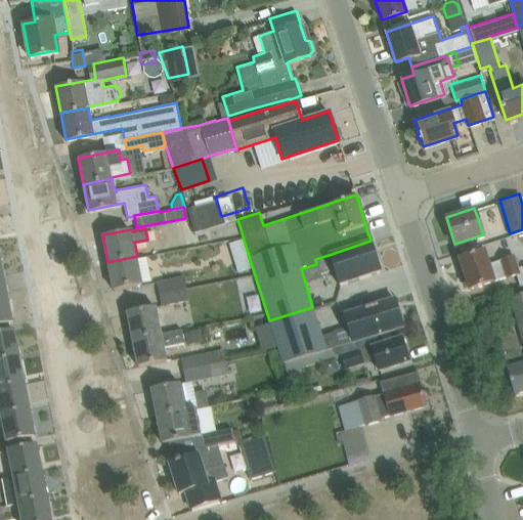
[(243,236),(227,242),(231,254),(247,250),(243,236)]
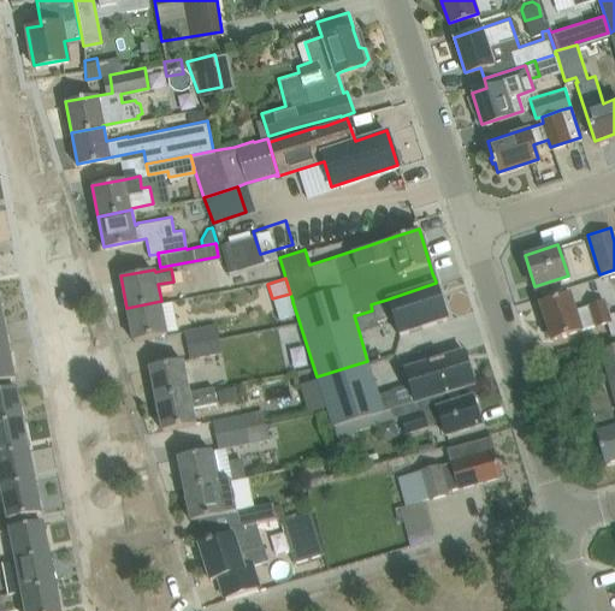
[(386,300),(371,304),(372,310),(376,320),(391,315),(395,325),(397,333),(401,332),(420,326),(424,325),(436,321),(447,318),(436,283),(386,300)]
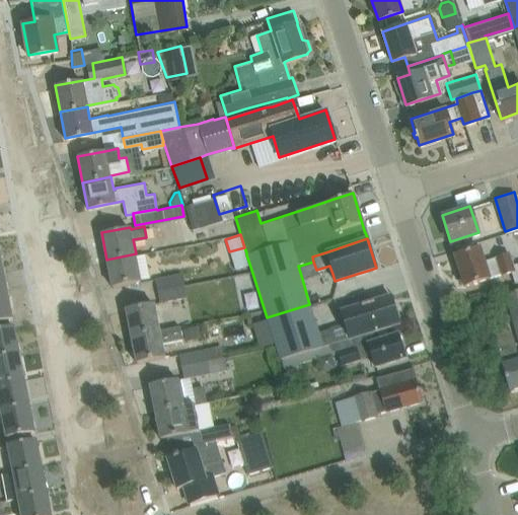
[(479,246),(454,253),(464,284),(489,277),(511,269),(514,281),(517,279),(517,261),(512,263),(508,251),(484,260),(479,246)]
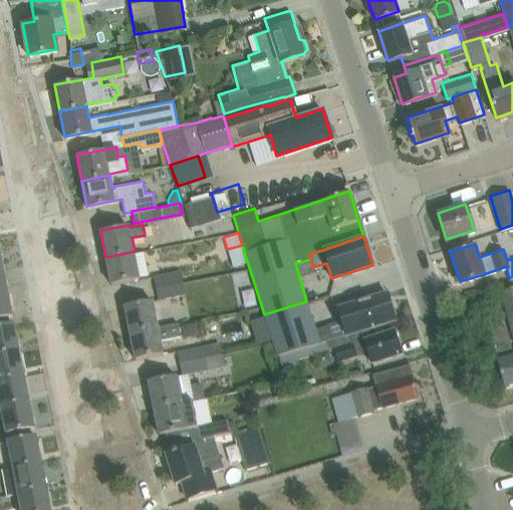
[(135,251),(105,257),(110,283),(140,277),(135,251)]
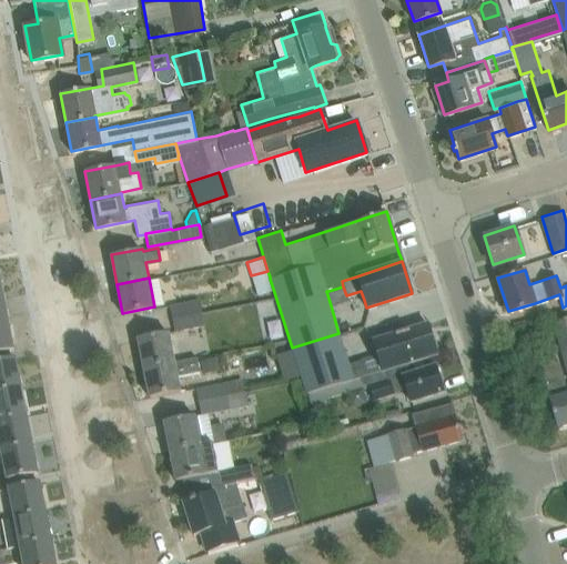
[(169,303),(171,316),(201,310),(199,298),(169,303)]
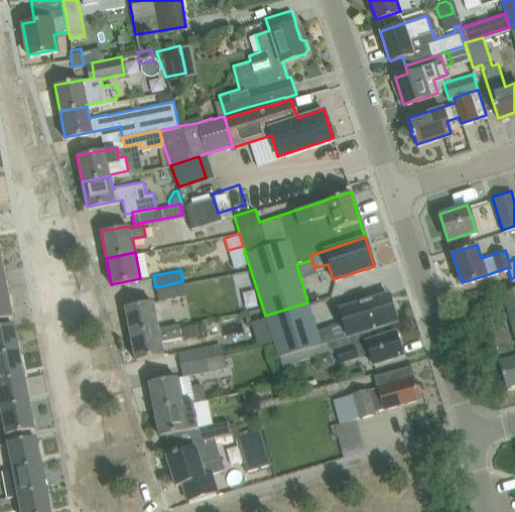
[(182,281),(155,287),(158,298),(185,293),(182,281)]
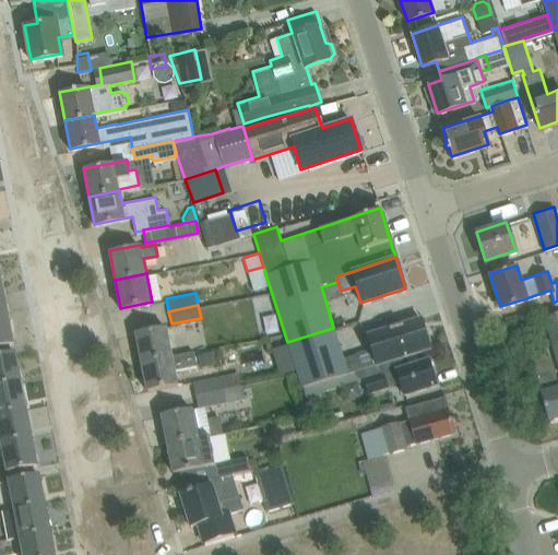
[(557,310),(545,315),(557,363),(557,310)]
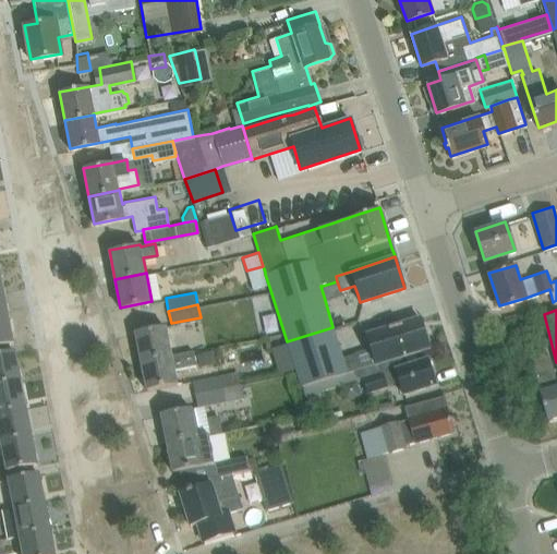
[(7,312),(0,313),(0,342),(12,341),(7,312)]
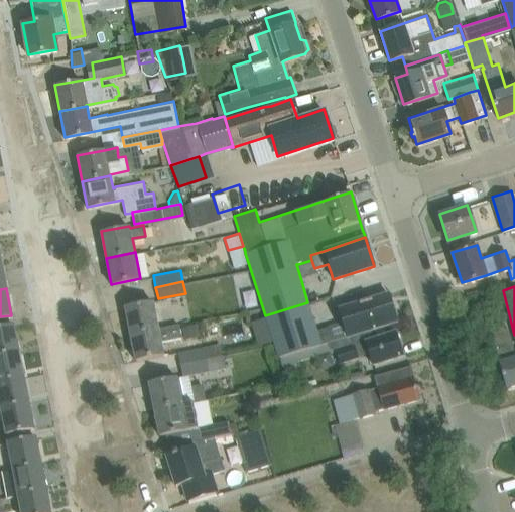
[(342,321),(315,329),(320,344),(346,336),(347,338),(355,335),(397,322),(396,318),(397,315),(395,307),(392,306),(388,293),(338,308),(342,321)]
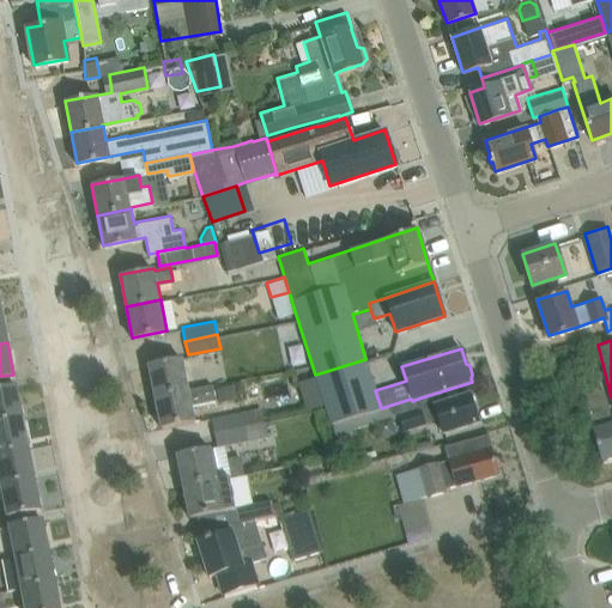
[(182,357),(149,364),(155,395),(188,388),(182,357)]
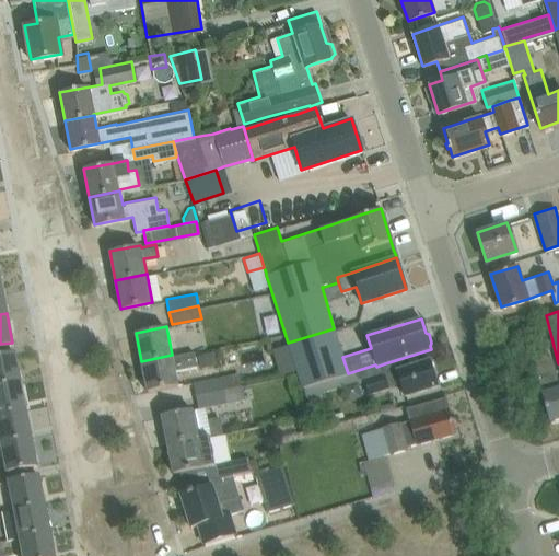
[(334,328),(288,343),(289,346),(294,363),(302,386),(348,373),(342,357),(335,331),(334,328)]
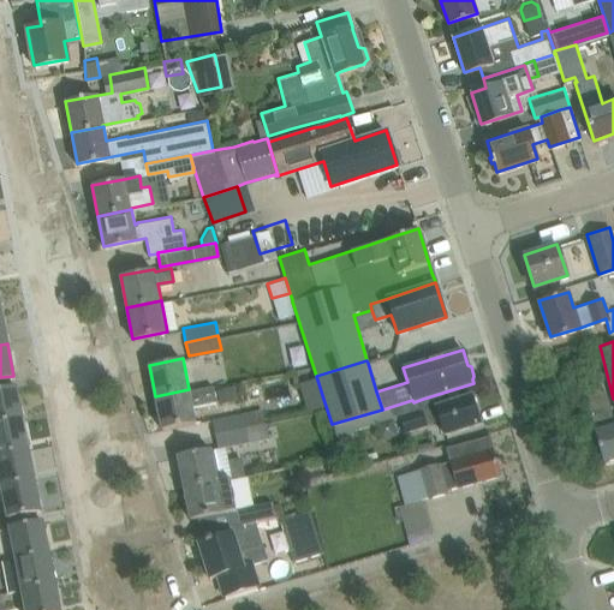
[(234,383),(215,387),(218,402),(238,398),(234,383)]
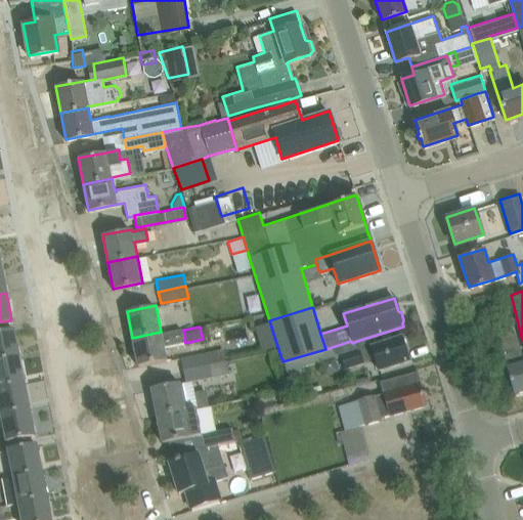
[(161,332),(132,338),(137,364),(166,358),(164,345),(183,341),(181,328),(161,332)]
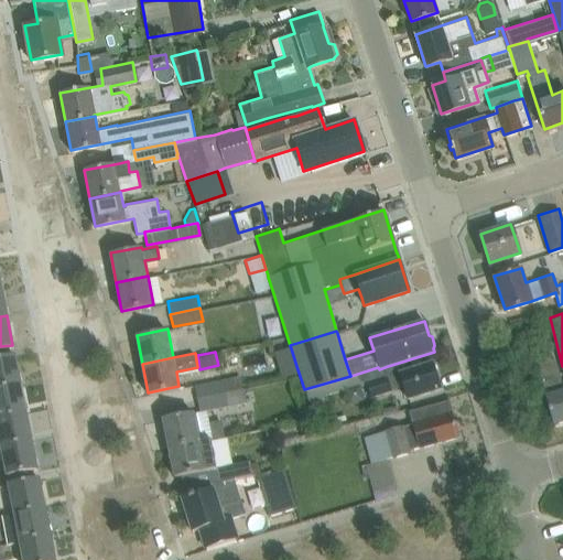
[(14,354),(0,356),(0,386),(20,383),(14,354)]
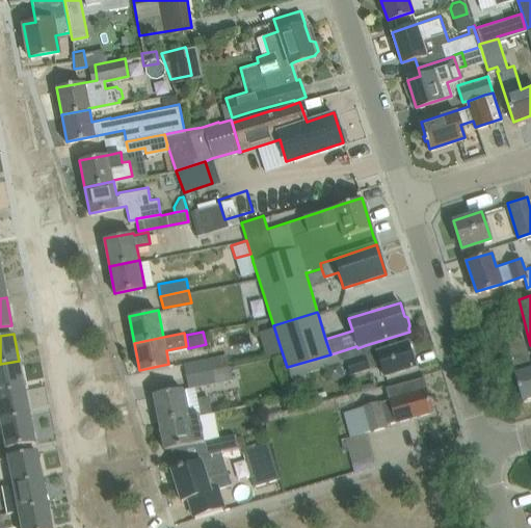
[(530,365),(523,337),(506,341),(521,398),(530,395),(530,365)]
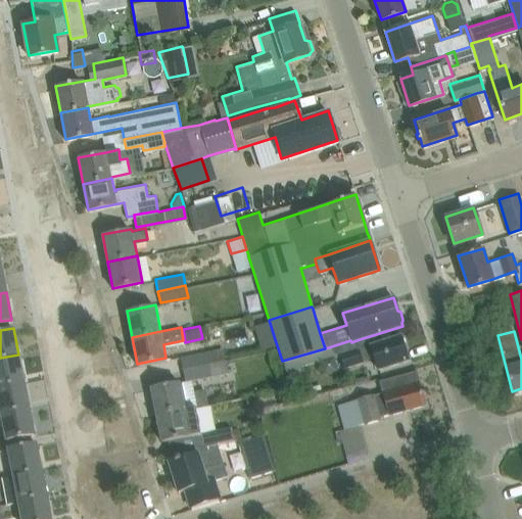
[(325,348),(282,361),(285,369),(286,369),(290,380),(305,376),(302,366),(320,360),(323,370),(336,366),(333,356),(339,354),(342,366),(374,356),(377,368),(388,365),(408,359),(400,335),(381,341),(362,346),(360,339),(351,342),(350,340),(325,348)]
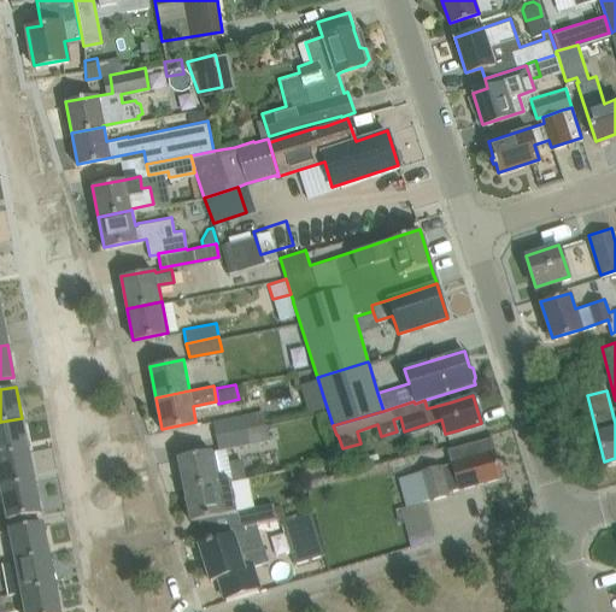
[(267,422),(264,409),(212,418),(215,433),(267,422)]
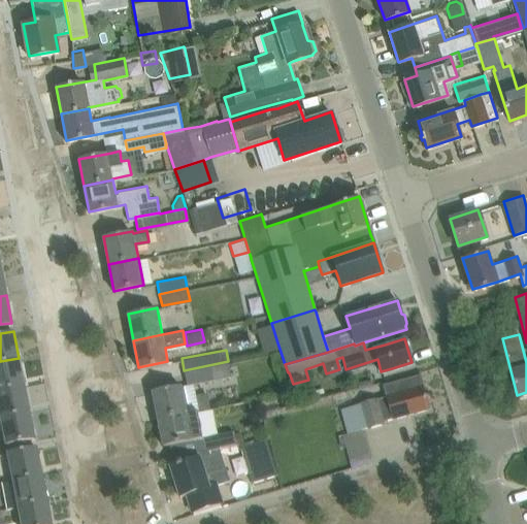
[(0,389),(24,385),(19,358),(0,361),(0,389)]
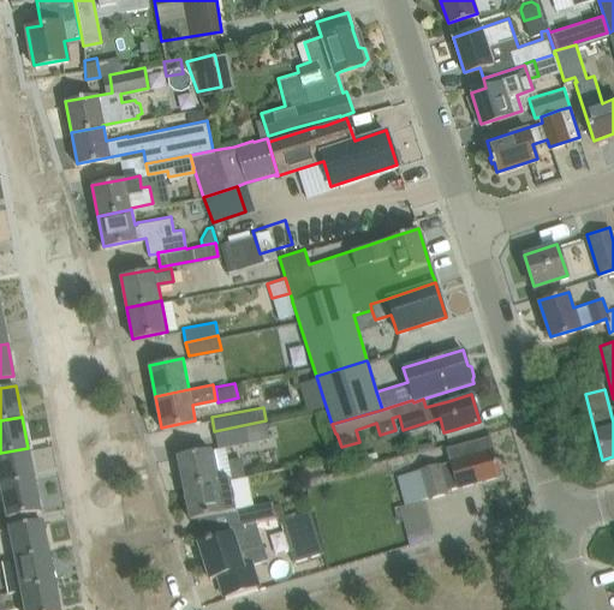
[(266,420),(214,431),(218,446),(268,435),(266,420)]
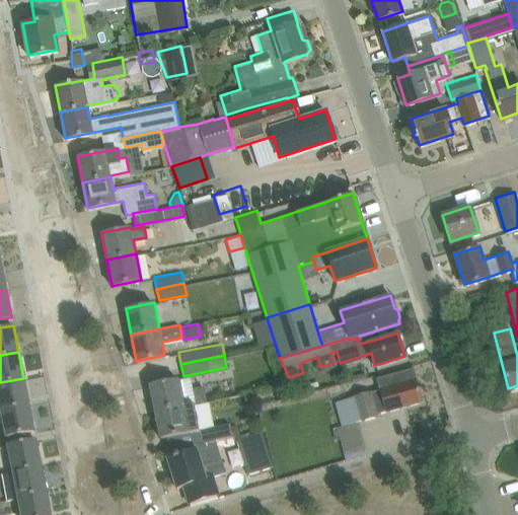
[(371,390),(355,394),(361,419),(376,415),(376,413),(421,399),(413,368),(392,373),(375,378),(378,388),(371,390)]
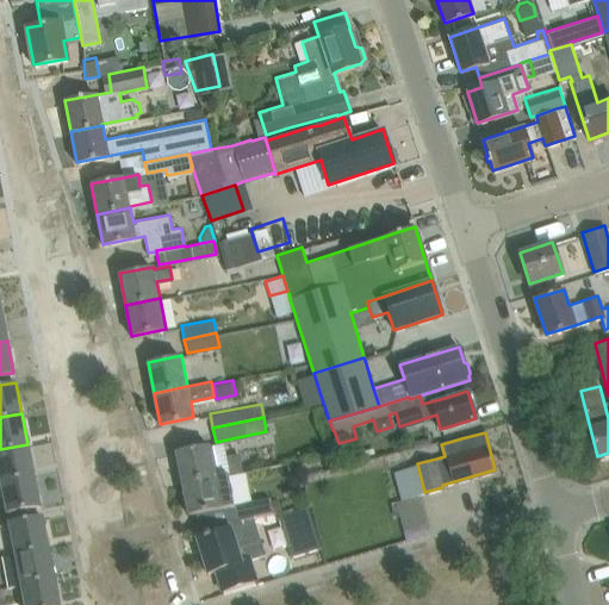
[(427,436),(411,440),(412,446),(428,441),(427,436)]
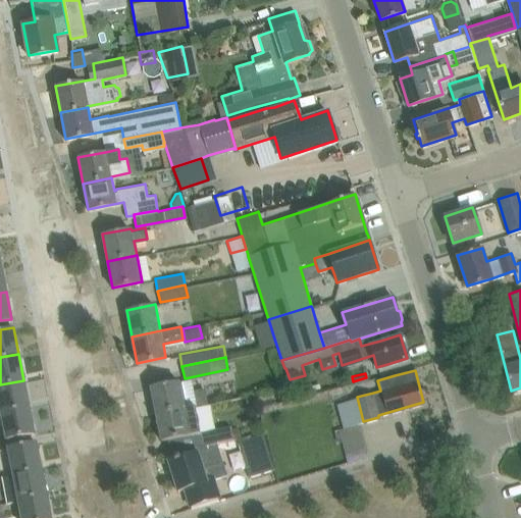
[(0,411),(0,412),(29,406),(23,380),(0,384),(0,411)]
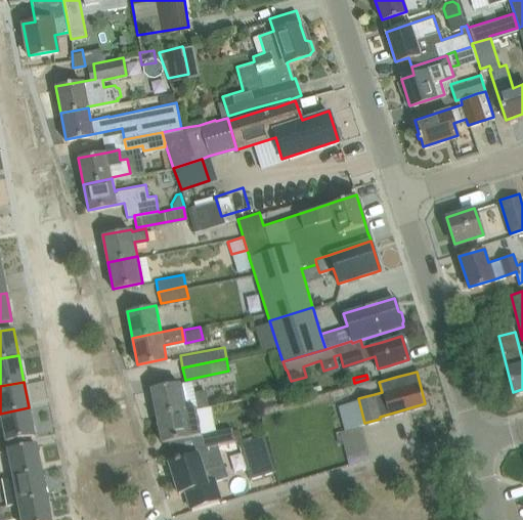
[(180,382),(150,388),(157,415),(185,408),(180,382)]
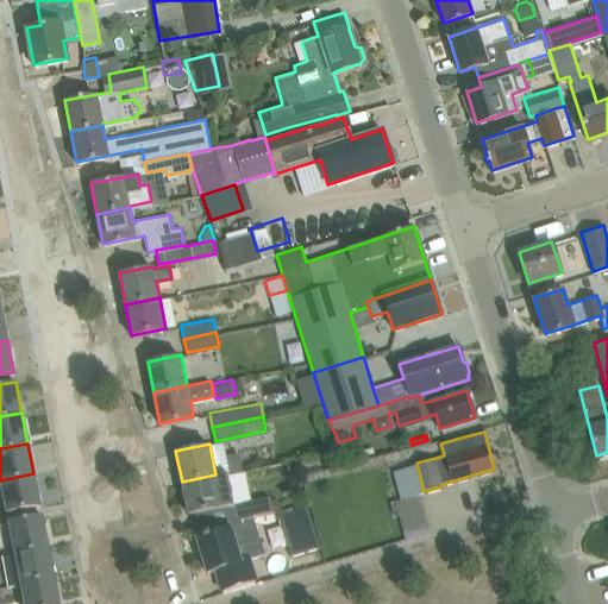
[(280,499),(274,496),(269,497),(269,496),(234,503),(229,472),(215,474),(182,482),(188,513),(193,511),(196,526),(206,524),(206,523),(229,520),(251,515),(276,510),(281,509),(280,499)]
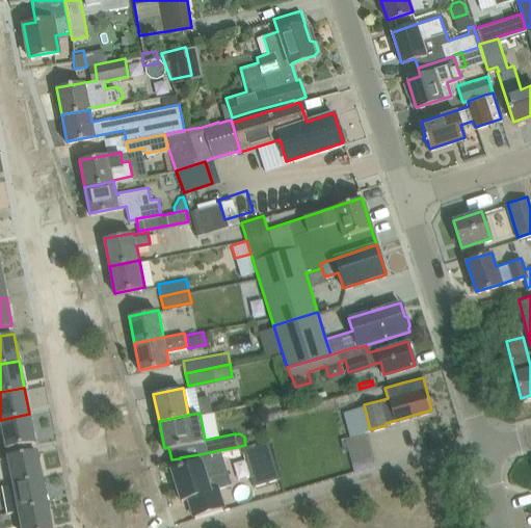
[(34,441),(29,414),(0,420),(5,447),(34,441)]
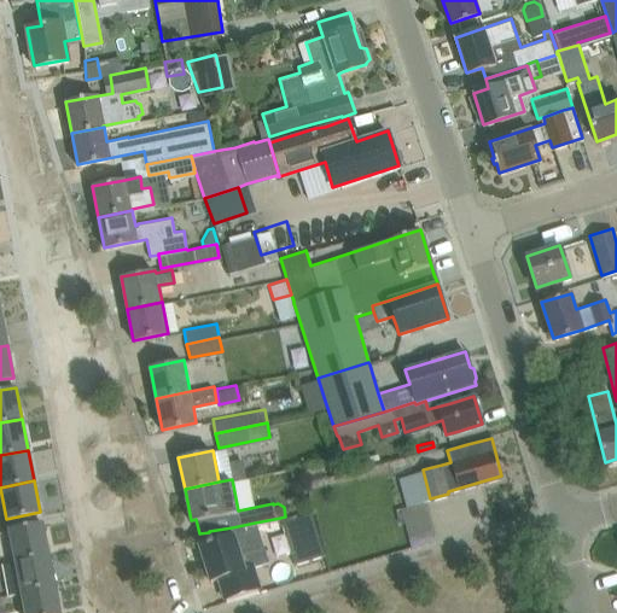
[(405,505),(400,507),(403,523),(409,542),(409,546),(425,541),(432,539),(434,539),(434,538),(432,535),(432,533),(436,532),(428,498),(408,505),(405,505)]
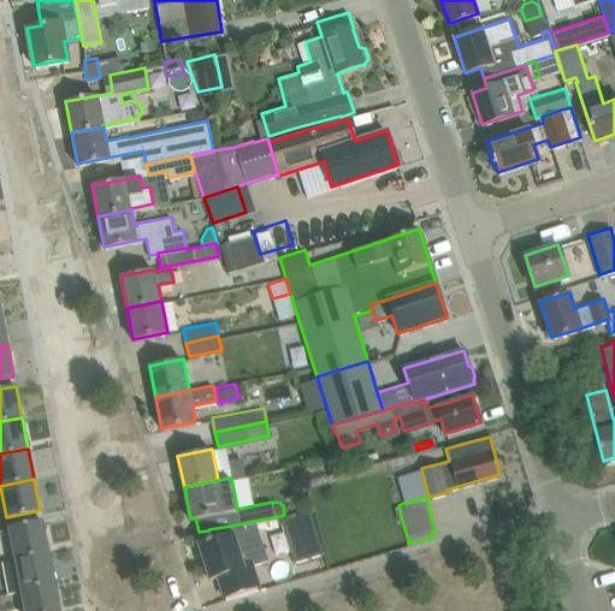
[(279,516),(293,561),(323,551),(311,511),(295,516),(294,512),(284,516),(284,515),(279,516)]
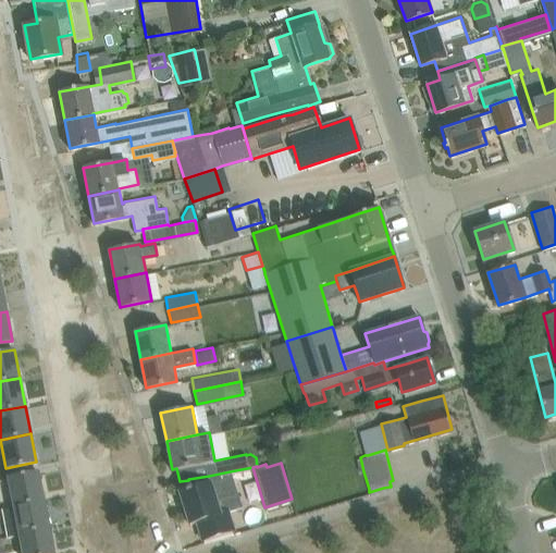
[(38,471),(8,477),(13,505),(44,500),(38,471)]
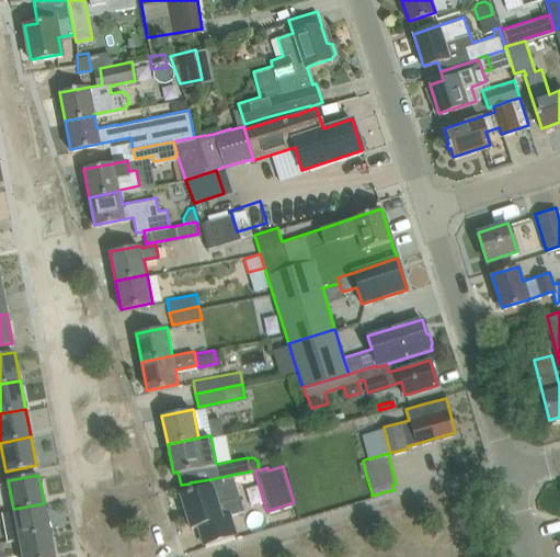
[(231,475),(210,479),(190,482),(190,484),(192,489),(187,490),(189,492),(180,495),(186,512),(187,512),(192,524),(190,525),(191,526),(197,524),(204,543),(235,533),(229,513),(242,509),(239,497),(231,475)]
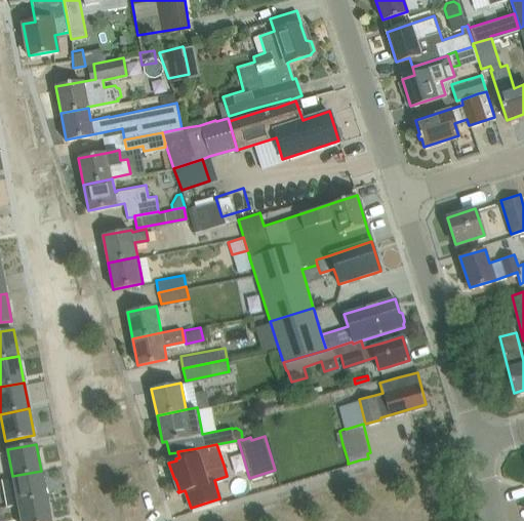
[(41,471),(12,476),(17,502),(46,496),(41,471)]
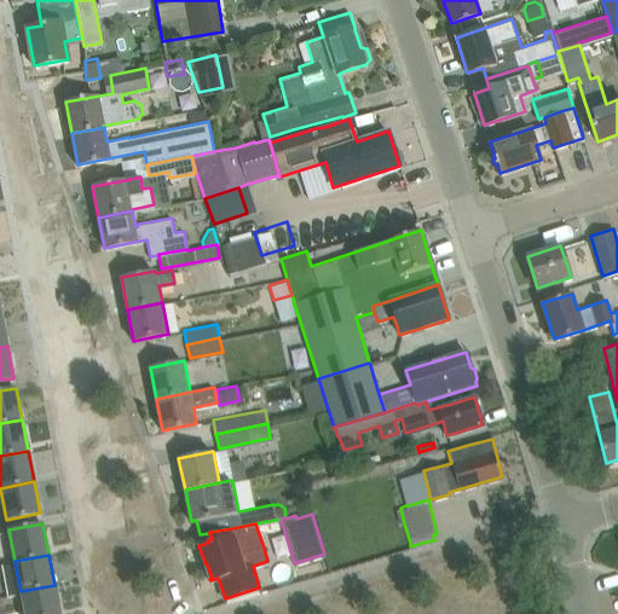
[(21,591),(26,613),(61,613),(55,585),(21,591)]
